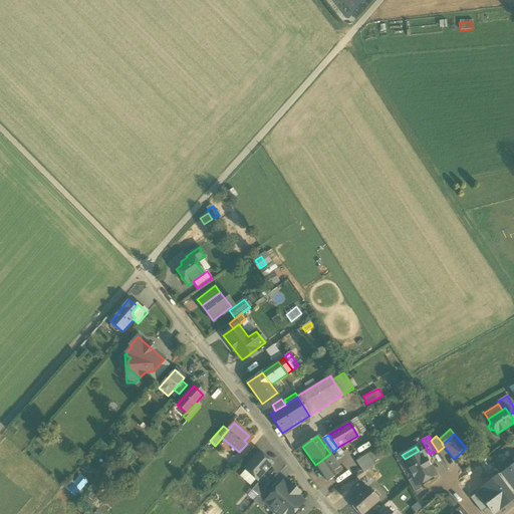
[(427,449),(422,452),(430,466),(435,459),(432,453),(430,454),(427,449)]
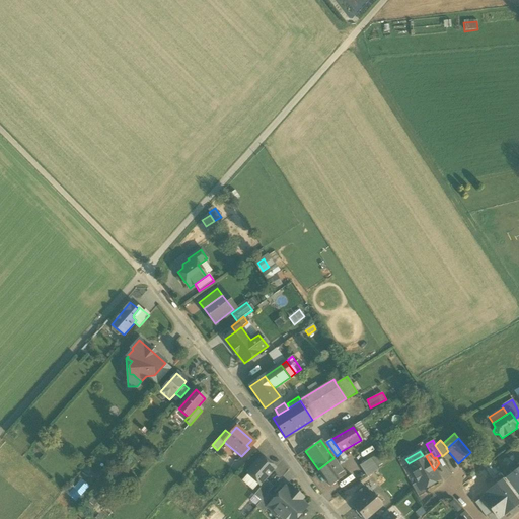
[(417,483),(421,489),(438,479),(434,470),(426,456),(425,454),(423,455),(409,463),(406,464),(417,483)]
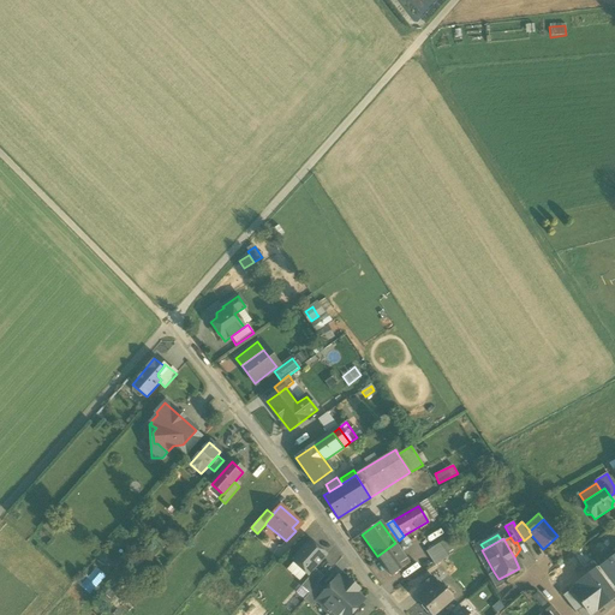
[(292,561),(308,575),(326,555),(310,541),(292,561)]
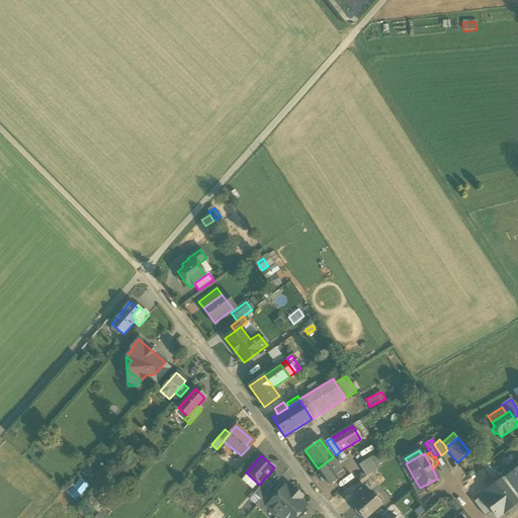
[(375,455),(370,458),(376,467),(381,464),(375,455)]
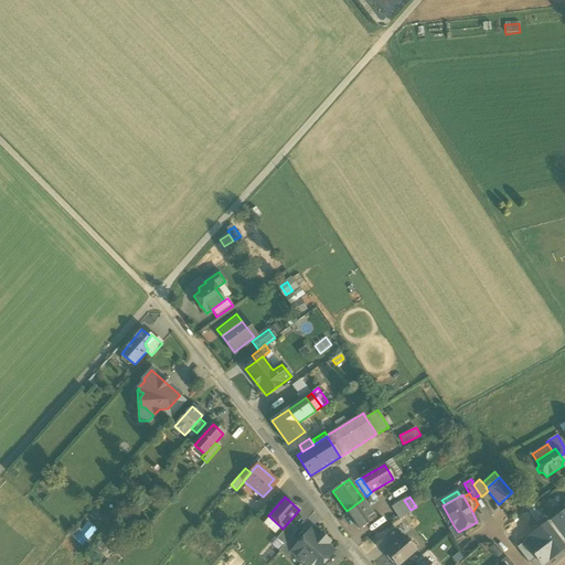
[(364,500),(363,499),(347,511),(360,530),(375,518),(363,500),(364,500)]
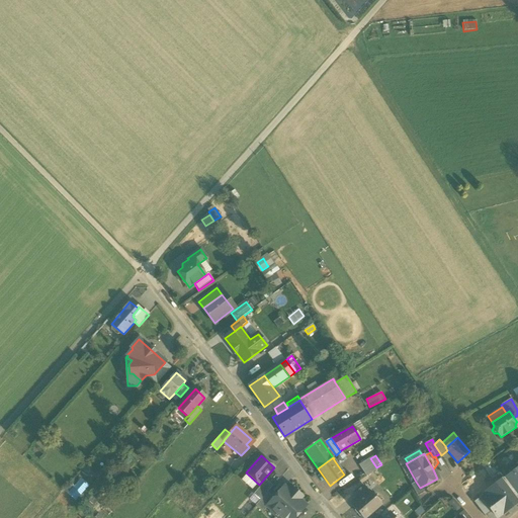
[(359,465),(366,477),(377,469),(376,467),(370,458),(370,457),(359,465)]
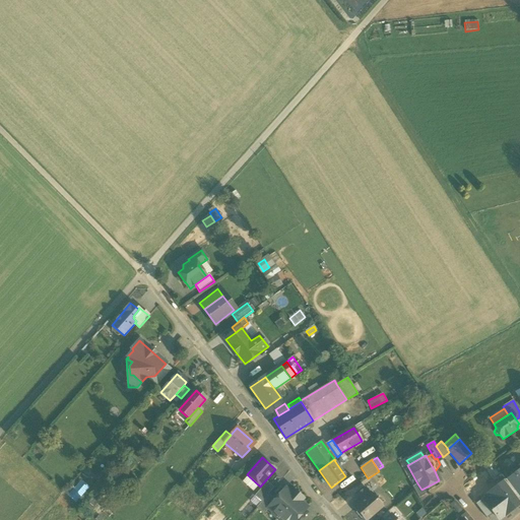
[(519,500),(519,470),(514,475),(514,476),(507,482),(519,500)]
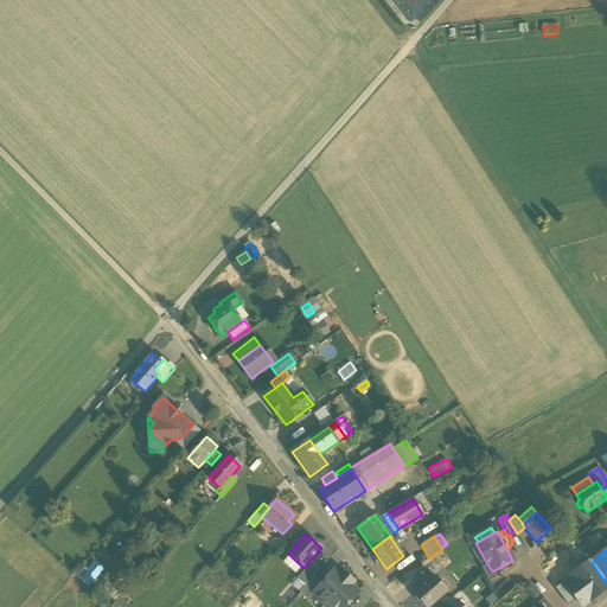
[(442,561),(435,566),(440,570),(443,567),(445,569),(452,563),(442,551),(438,555),(442,561)]
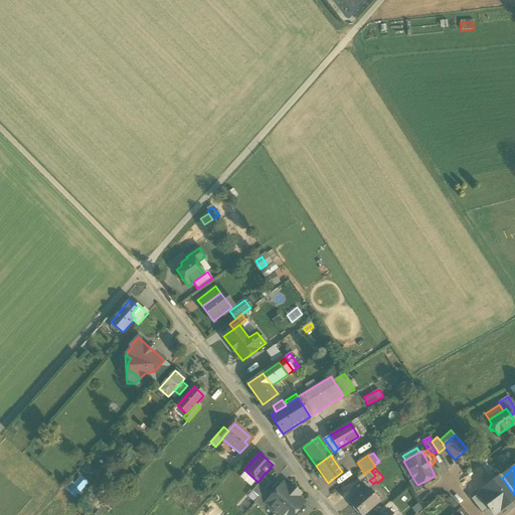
[(251,488),(258,482),(244,470),(239,477),(251,488)]
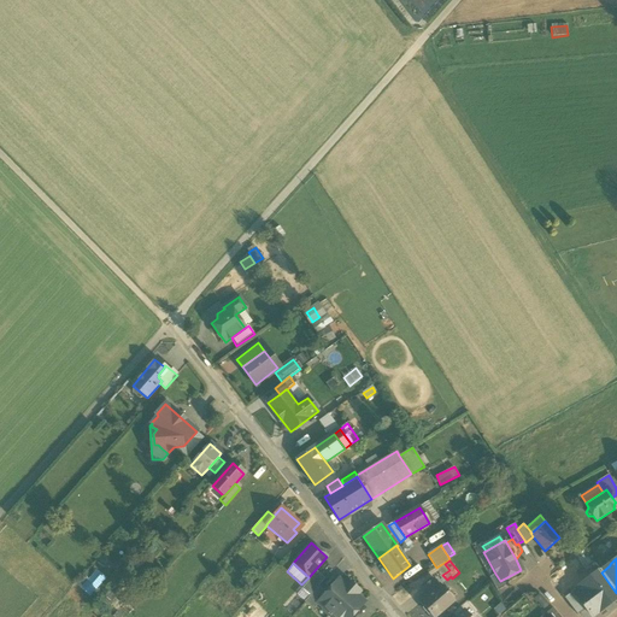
[(93,598),(110,583),(97,568),(80,583),(93,598)]
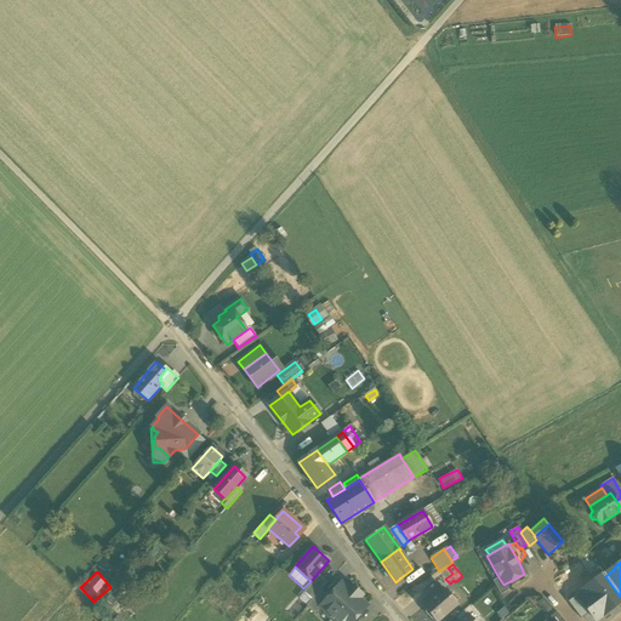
[(582,596),(579,598),(590,613),(594,620),(596,620),(620,602),(620,597),(605,576),(603,574),(593,582),(596,586),(582,596)]
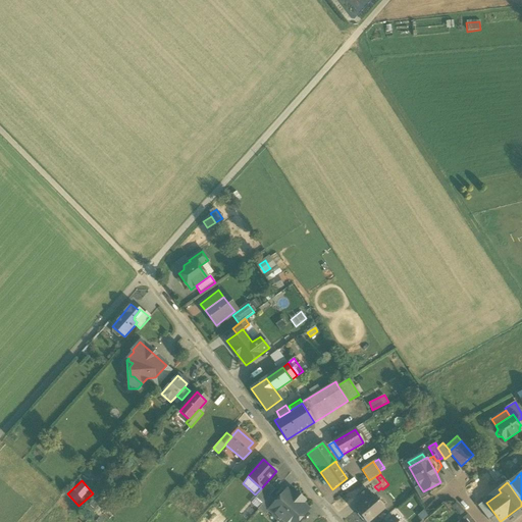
[(276,502),(269,496),(275,489),(268,483),(256,498),(263,504),(257,510),(265,516),(269,511),(276,502)]
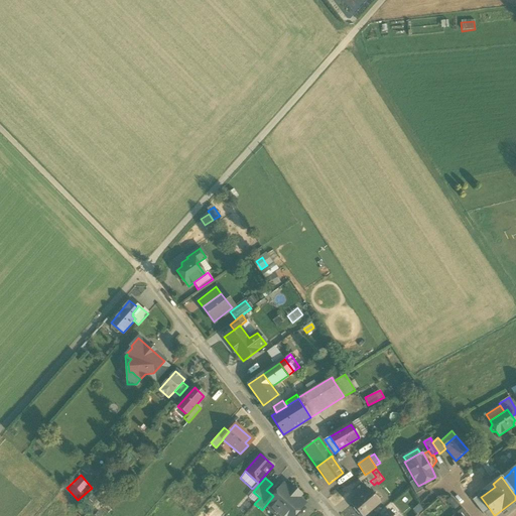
[(397,478),(393,482),(400,490),(404,486),(397,478)]
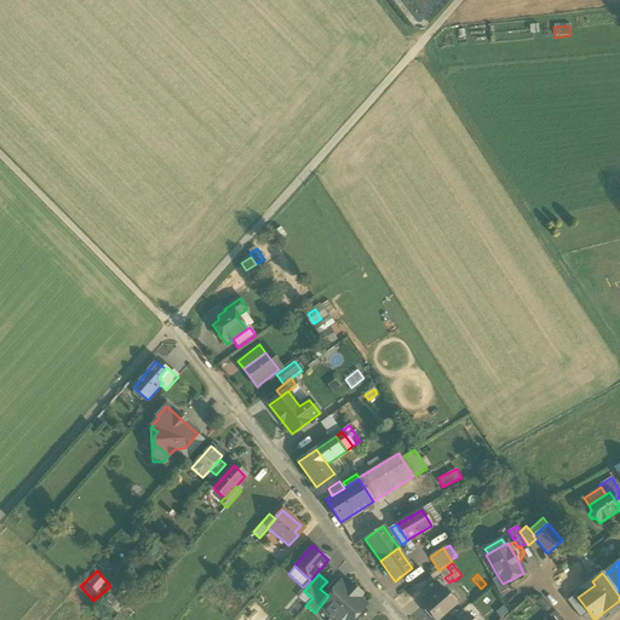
[(442,589),(449,583),(445,578),(442,575),(435,581),(442,589)]
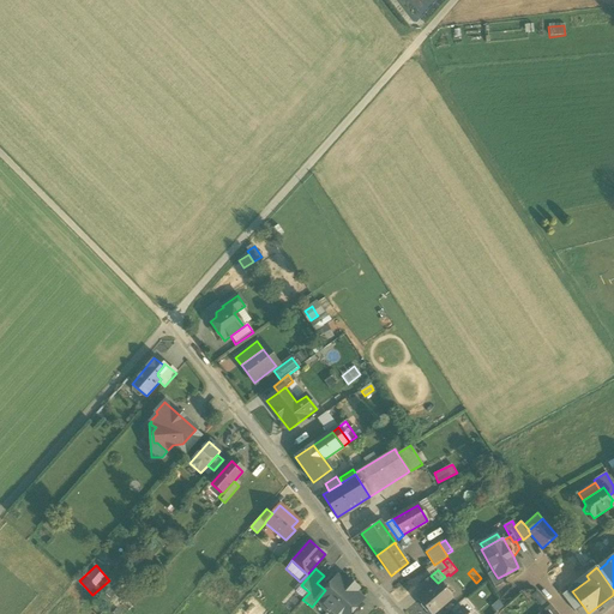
[(487,575),(494,588),(501,584),(498,578),(493,571),(487,575)]
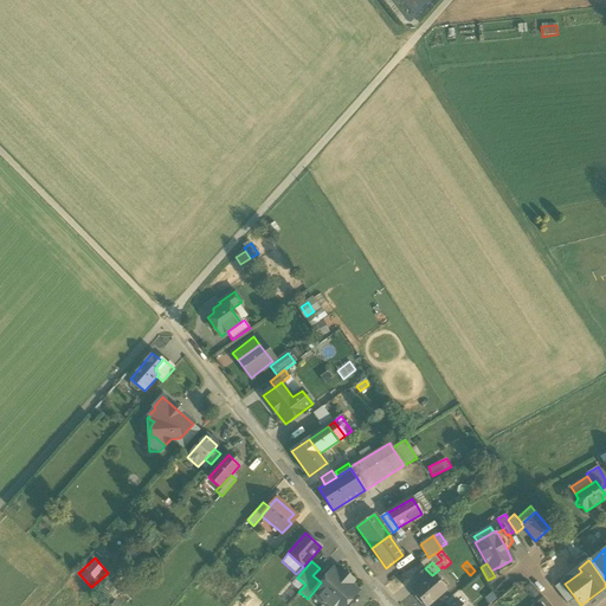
[(416,578),(421,585),(432,575),(425,568),(416,578)]
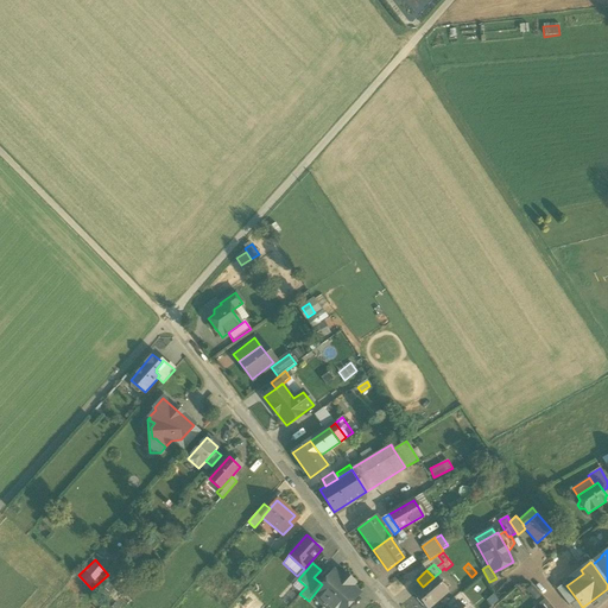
[(314,595),(328,607),(346,607),(358,595),(358,593),(352,587),(353,584),(353,582),(344,575),(342,575),(341,577),(335,572),(333,572),(322,584),(314,595)]
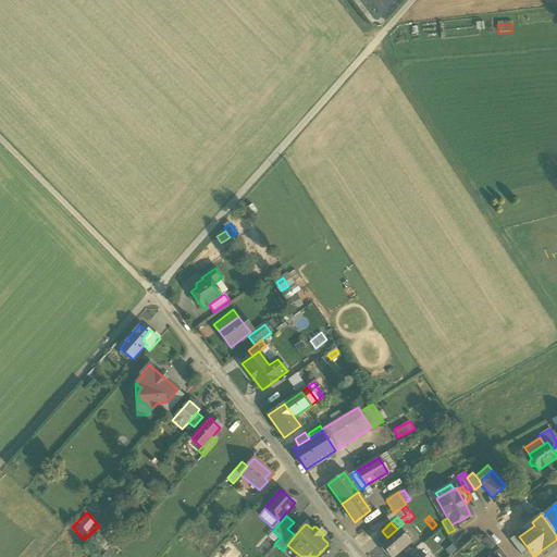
[(380,544),(391,556),(393,556),(410,543),(397,529),(387,537),(380,544)]
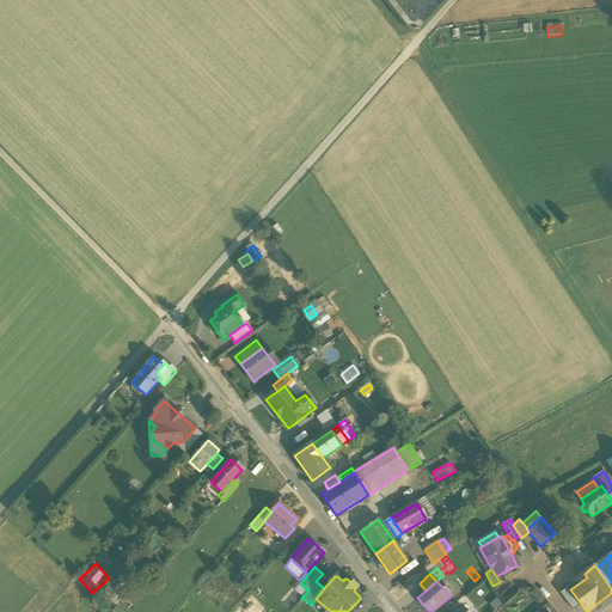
[(571,585),(560,593),(573,611),(581,604),(570,589),(574,587),(571,585)]
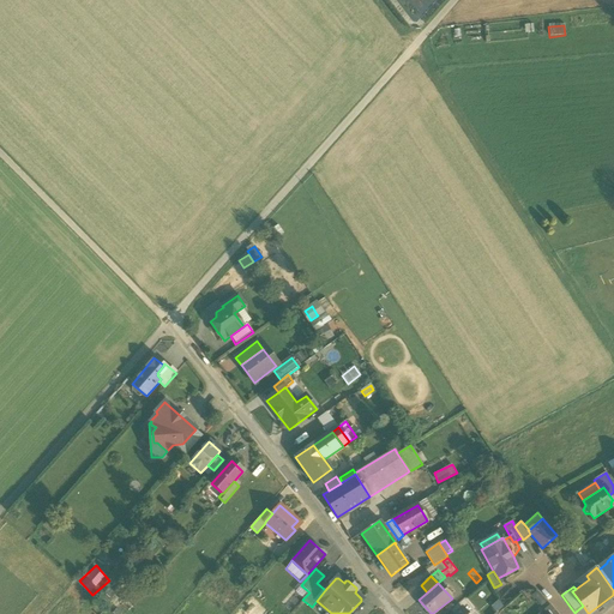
[(546,602),(537,591),(530,597),(533,600),(534,599),(541,607),(546,602)]
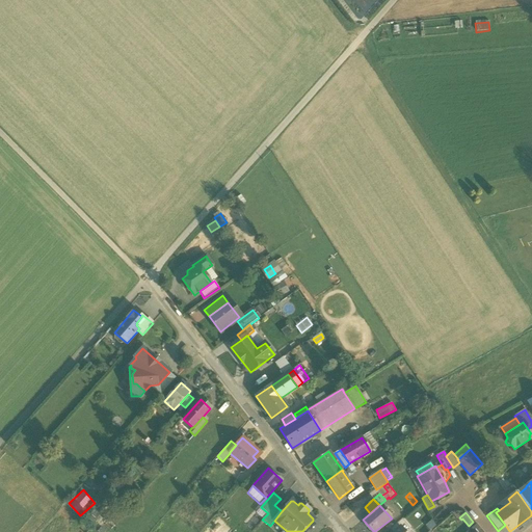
[(425,527),(429,531),(435,526),(431,522),(425,527)]
